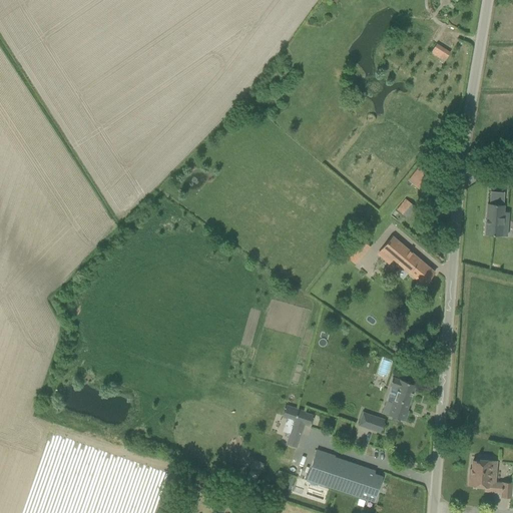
[(430,52),(445,61),(450,51),(436,42),(430,52)]
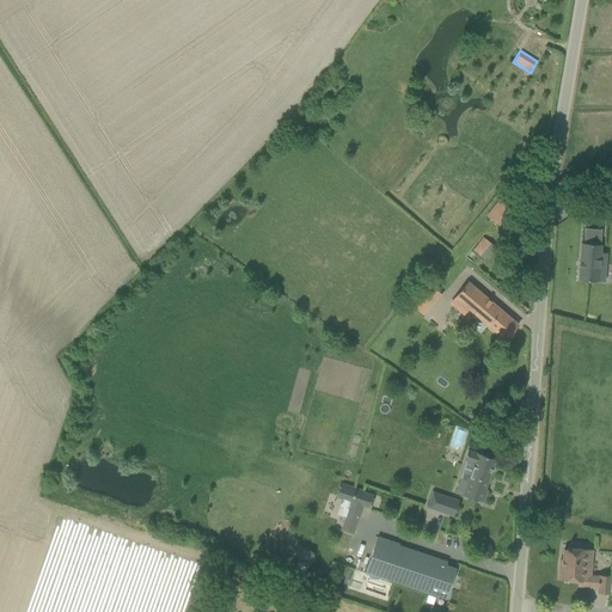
[(510,210),(501,202),(499,201),(487,215),(499,225),(510,210)]
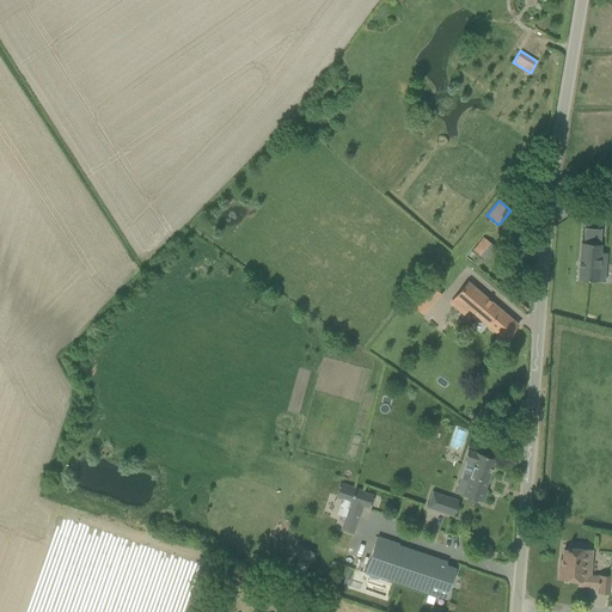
[(494,246),(484,239),(483,238),(473,251),(484,259),(494,246)]
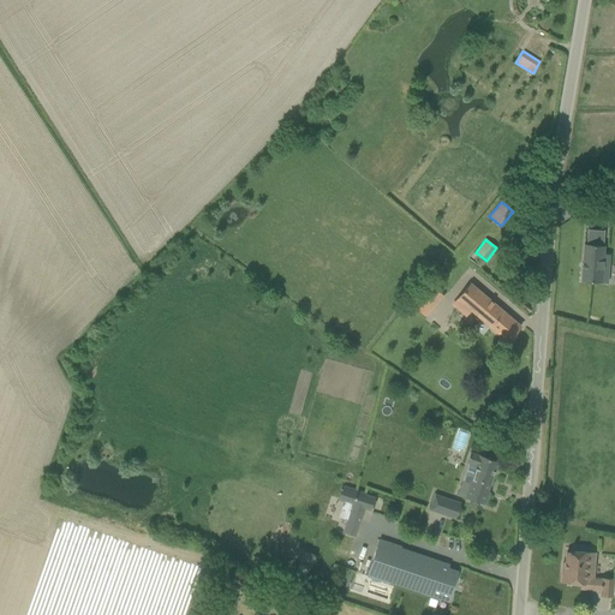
[(602,282),(603,266),(609,266),(610,255),(604,254),(605,246),(585,244),(581,281),(602,282)]
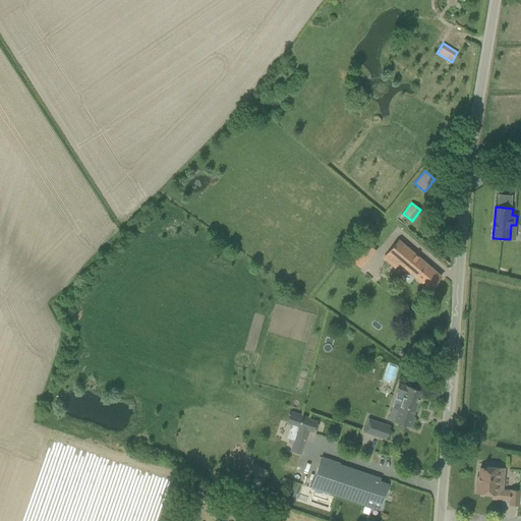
[(430,289),(442,277),(399,241),(388,253),(399,263),(430,289)]
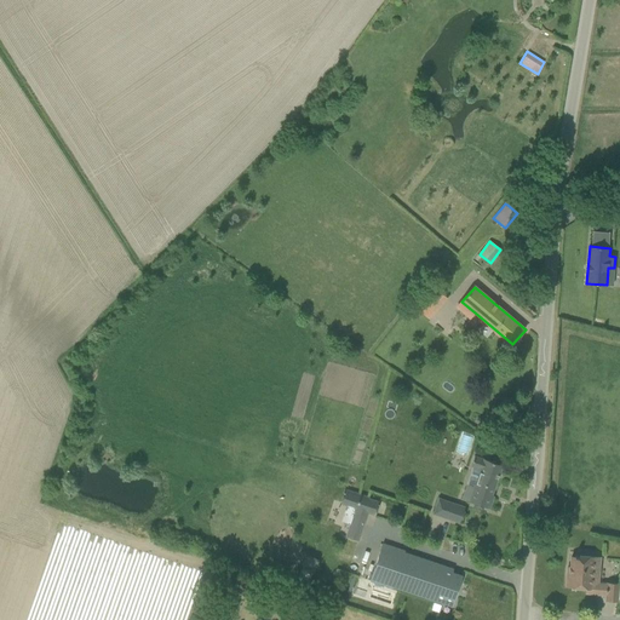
[(466,487),(463,499),(470,501),(489,509),(494,497),(492,495),(503,465),(484,459),(484,460),(475,457),(471,466),(481,469),(474,489),(466,487)]
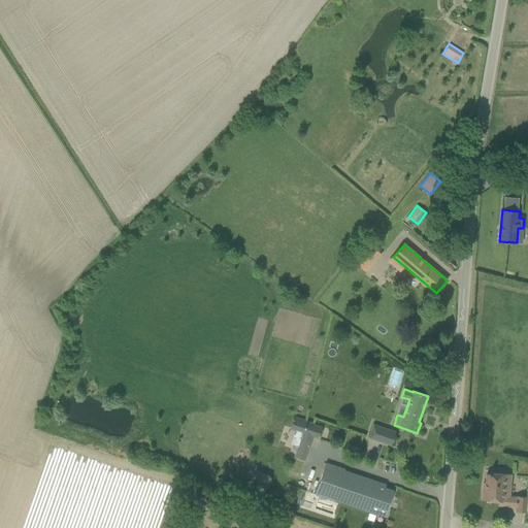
[(303,433),(301,437),(308,440),(310,435),(319,438),(322,428),(314,425),(314,424),(295,418),(291,429),(303,433)]
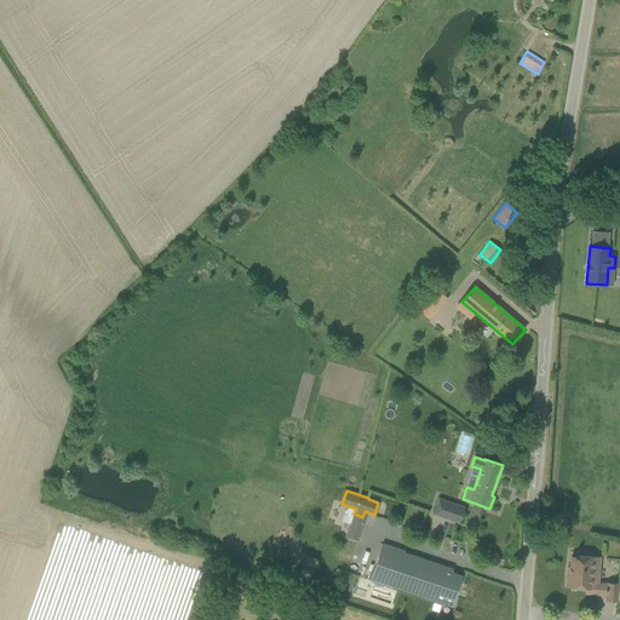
[(438,499),(434,514),(459,523),(465,507),(438,499)]
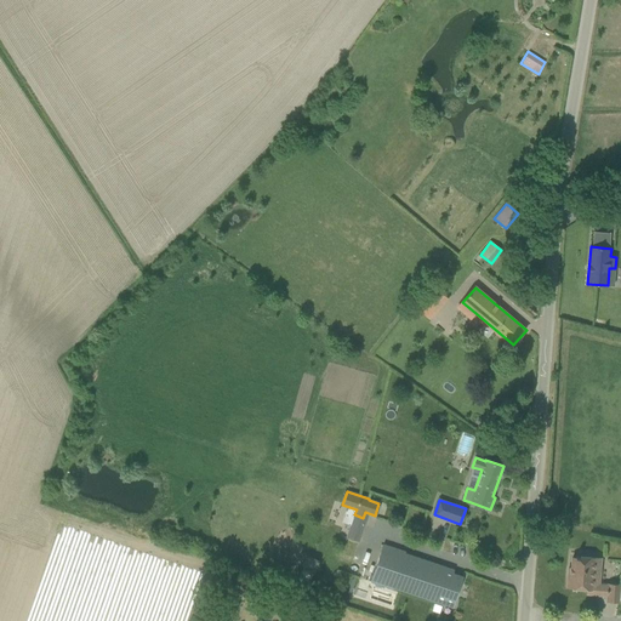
[(354,514),(347,537),(359,541),(364,527),(360,525),(363,518),(354,514)]
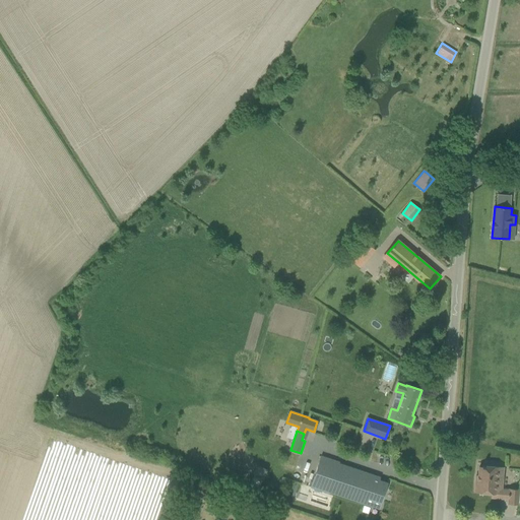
[(311,488),(315,489),(314,491),(319,493),(320,491),(329,494),(329,493),(361,503),(362,500),(380,506),(388,482),(369,476),(370,473),(339,463),(339,462),(321,456),(311,488)]
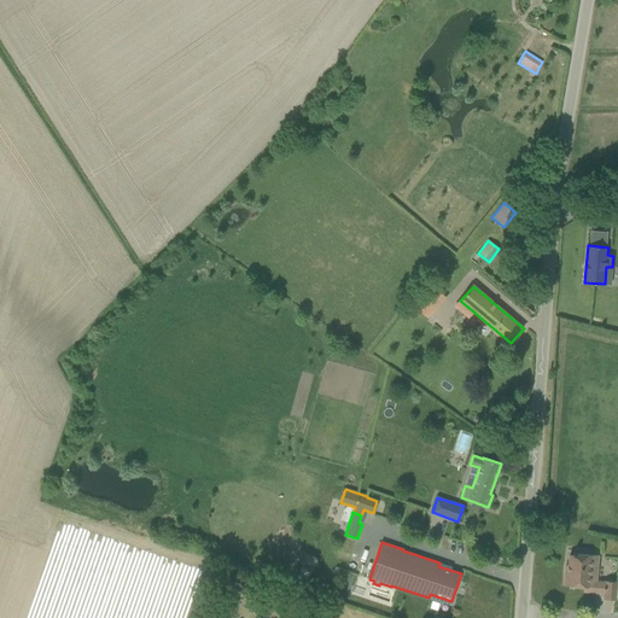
[(304,553),(299,565),(302,566),(310,570),(312,570),(313,571),(318,558),(304,553)]
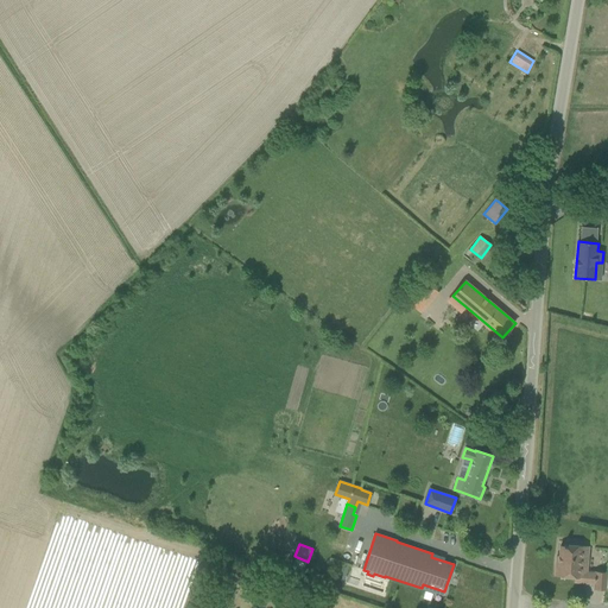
[(588,571),(589,546),(563,545),(563,546),(561,545),(559,561),(557,561),(556,575),(575,577),(575,583),(594,586),(594,589),(607,591),(607,576),(607,571),(595,571),(595,572),(588,571)]
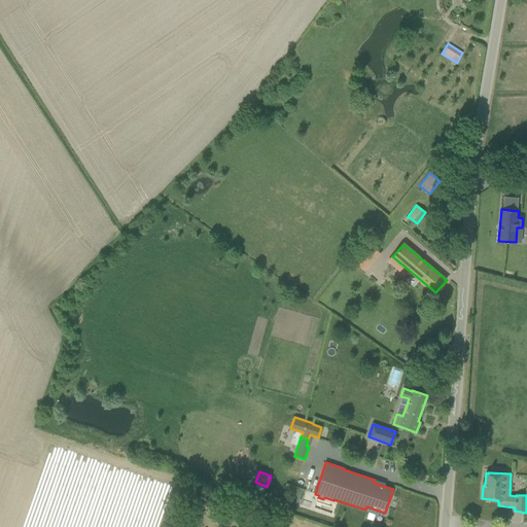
[(375,515),(369,513),(366,519),(373,521),(375,515)]
